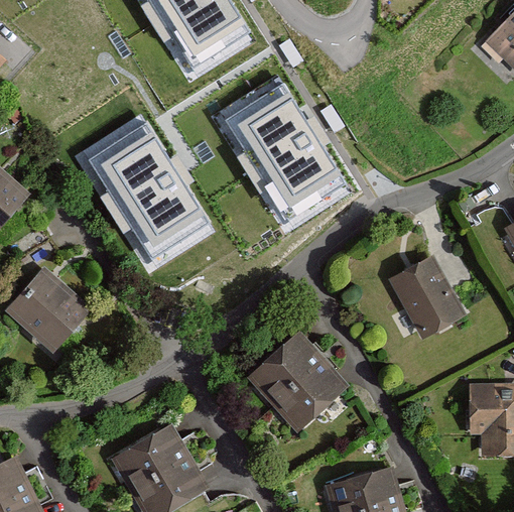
[(143,0),(140,2),(164,39),(174,33),(194,64),(250,27),(233,0),(143,0)]
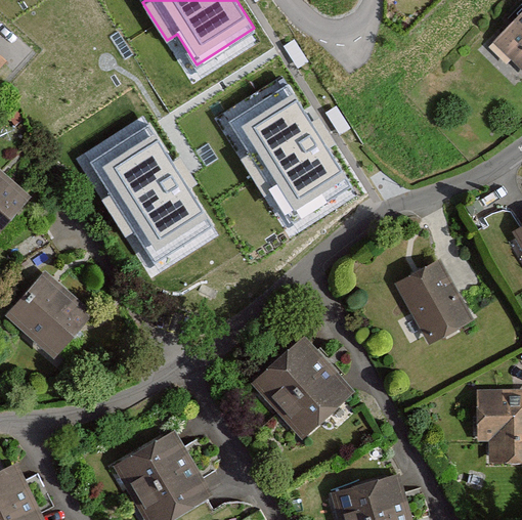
[(521,13),(490,46),(521,78),(521,13)]
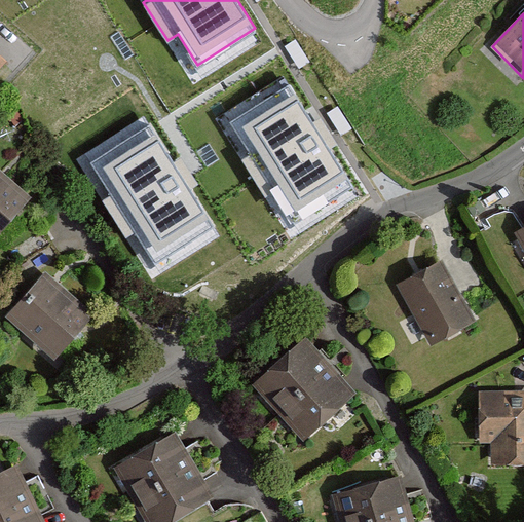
[(287,81),(228,118),(249,150),(238,156),(263,194),(273,188),(293,219),(350,182),(287,81)]
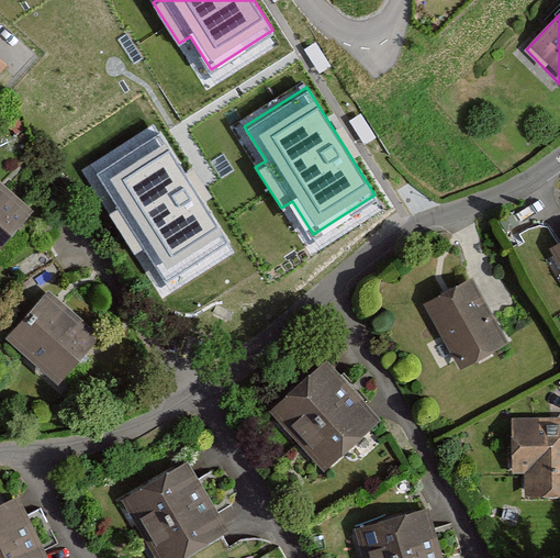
[(157,130),(94,169),(116,204),(107,211),(132,252),(143,244),(164,277),(225,238),(157,130)]
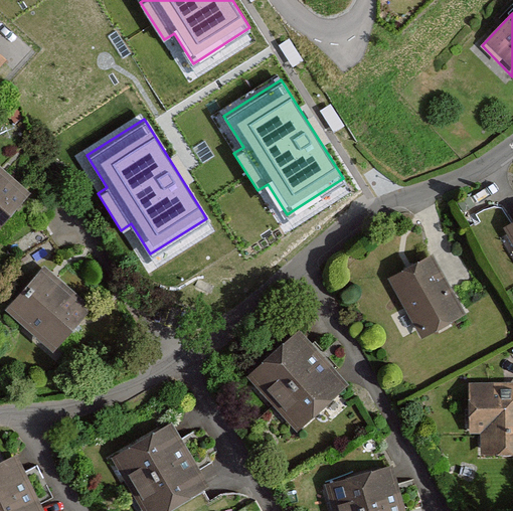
[(0,237),(32,198),(0,171),(0,237)]
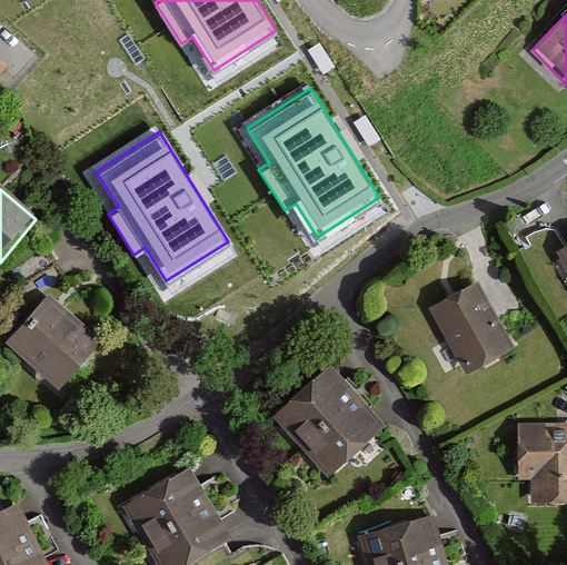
[(566,246),(556,254),(566,271),(566,246)]
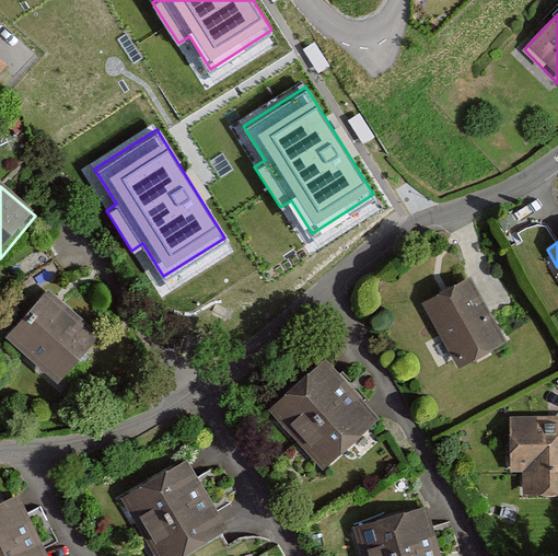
[(420,302),(456,369),(503,344),(498,334),(515,325),(508,311),(490,320),(467,277),(420,302)]
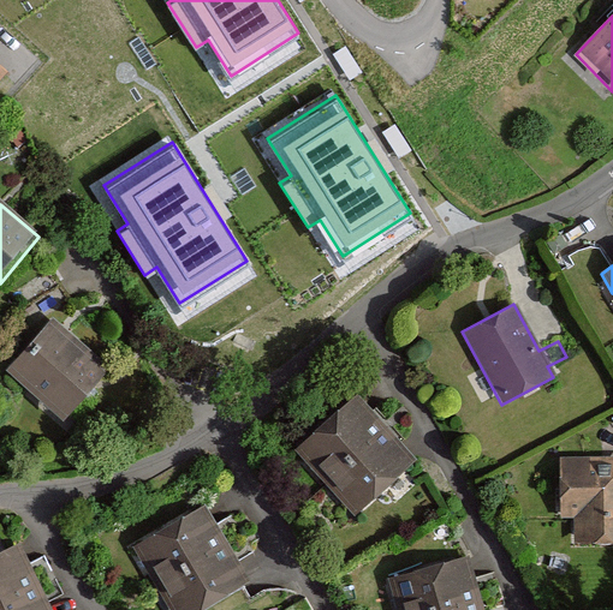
[(57,311),(9,366),(66,417),(114,362),(57,311)]
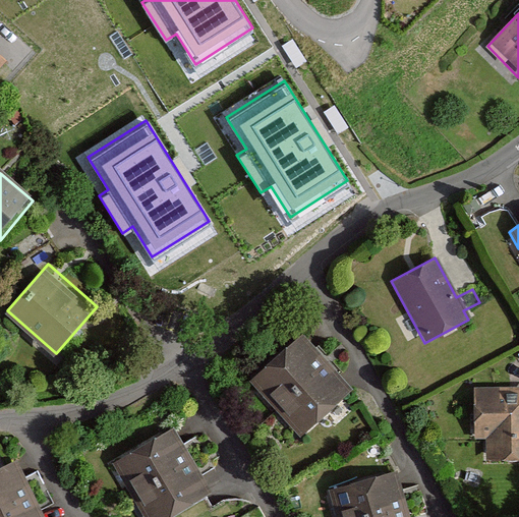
[(245,388),(295,442),(349,393),(299,338),(245,388)]
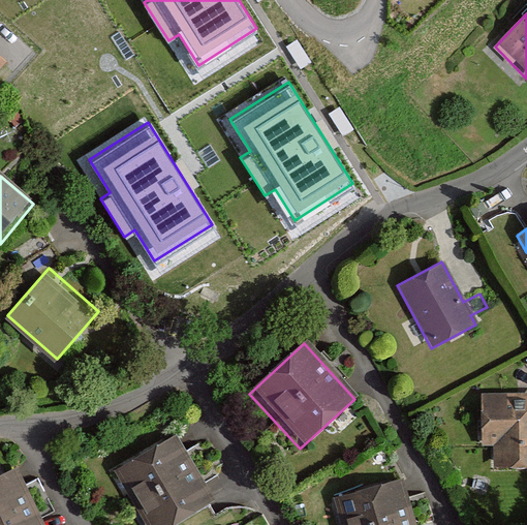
[(491,446),(491,467),(526,467),(526,392),(479,393),(479,446),(491,446)]
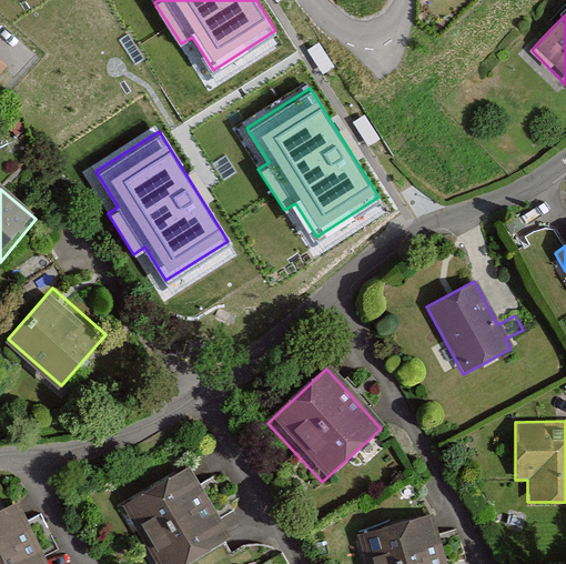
[(119,507),(152,563),(181,563),(229,536),(188,466),(119,507)]
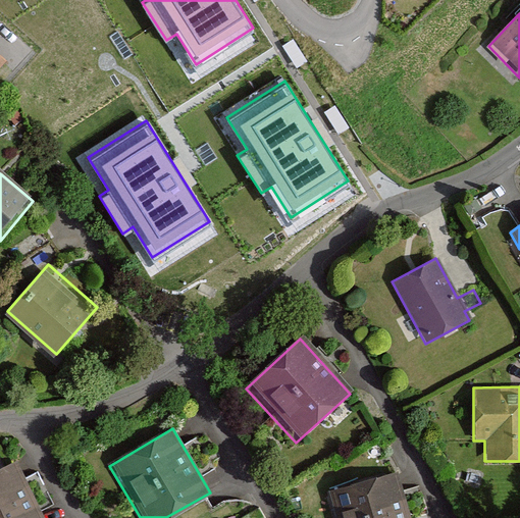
[(0,517),(40,517),(14,463),(0,469),(0,517)]
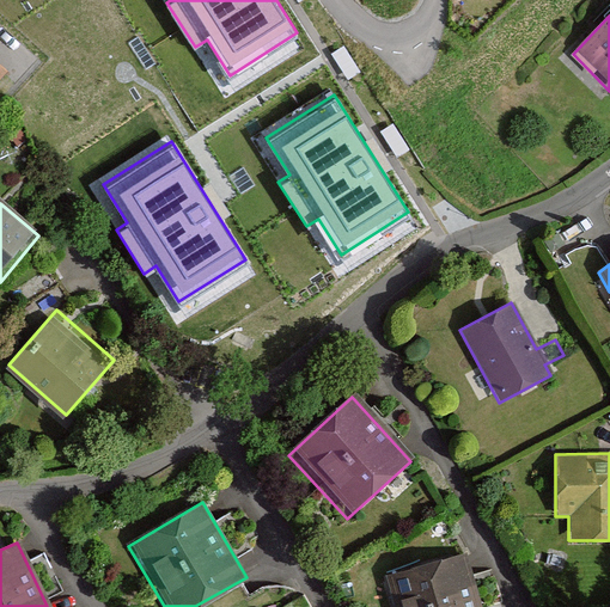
[(383,575),(391,606),(480,606),(465,553),(383,575)]
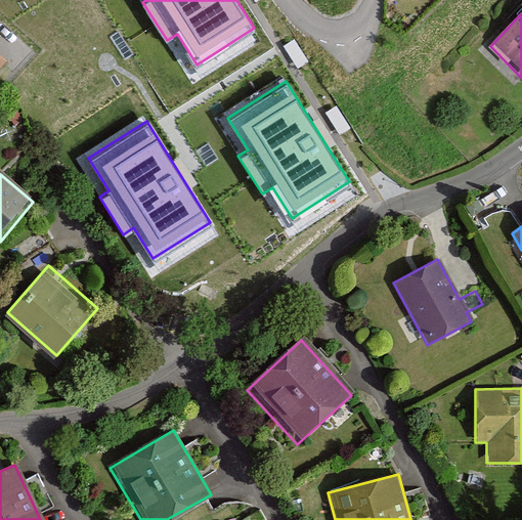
All buildings are outlined.
